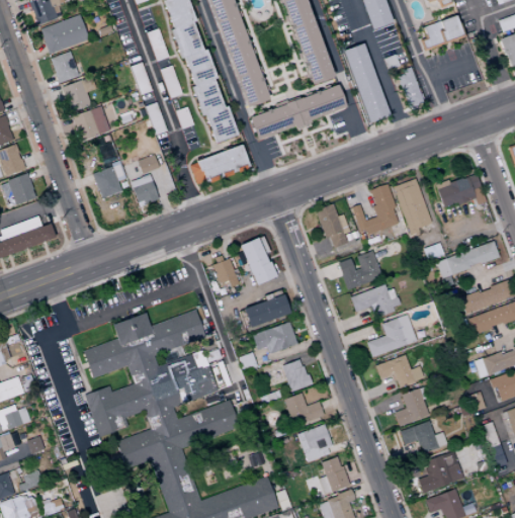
[(31,0),(64,0),(65,2),(61,3),(62,6),(60,6),(63,16),(58,17),(58,18),(38,25),(33,10),(32,10),(29,2),(31,1),(31,0)]
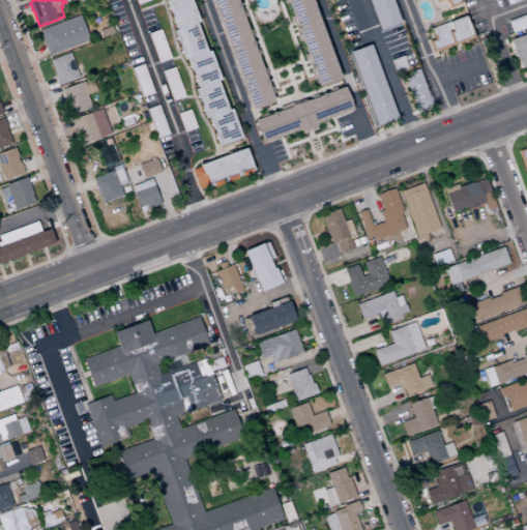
[(168,0),(194,0),(202,22),(199,23),(209,52),(212,50),(223,80),(220,81),(231,110),(233,109),(244,139),(222,147),(216,131),(211,117),(208,118),(203,104),(197,89),(200,88),(195,74),(189,59),(186,60),(175,30),(178,29),(168,0)]
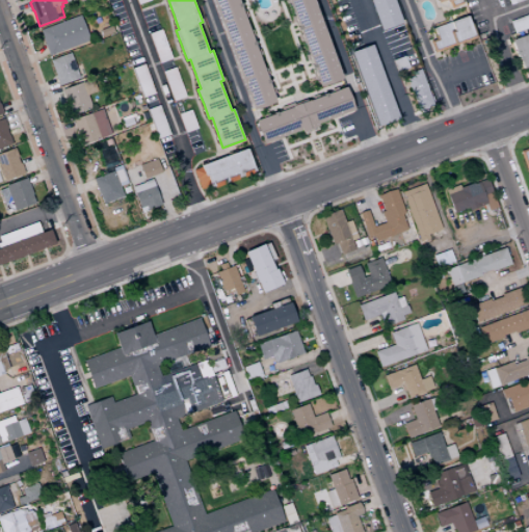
[(257,110),(215,0),(241,0),(280,102),(257,110)]
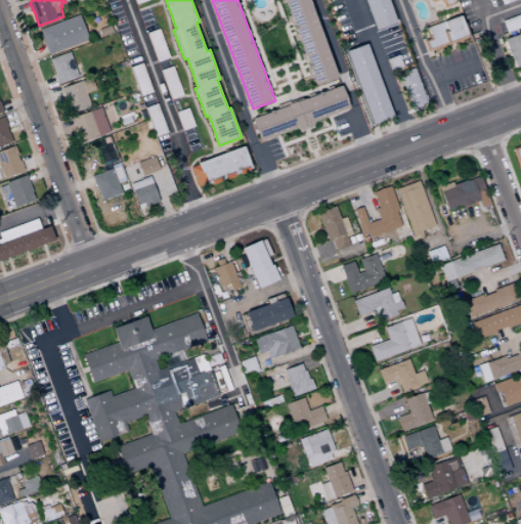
[(318,85),(287,0),(312,0),(341,77),(318,85)]
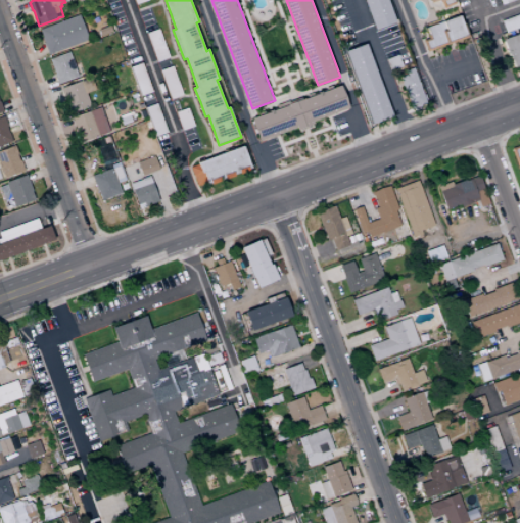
[(378,30),(367,0),(390,0),(398,22),(378,30)]
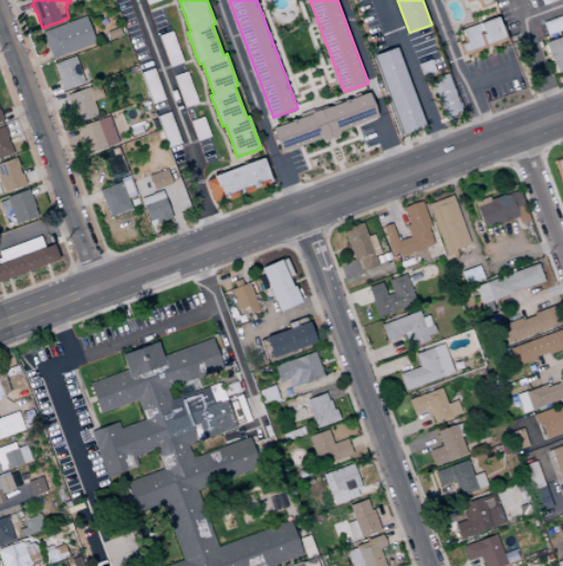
[(545,22),(562,14),(562,30),(550,35),(545,22)]
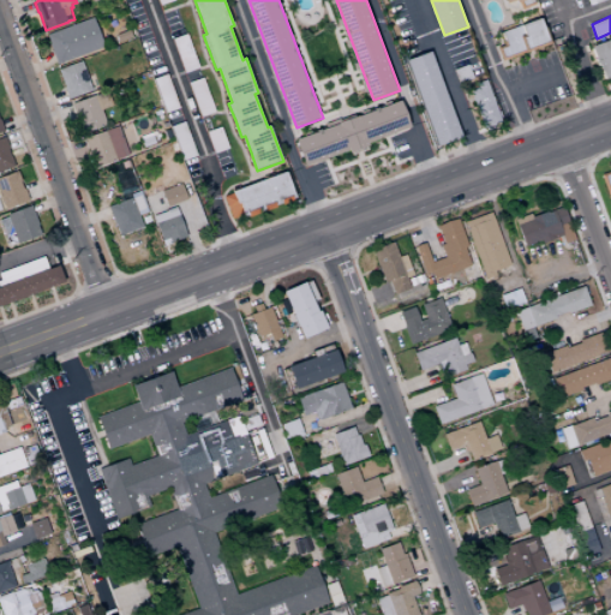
[(95,17),(107,47),(59,65),(48,35),(95,17)]
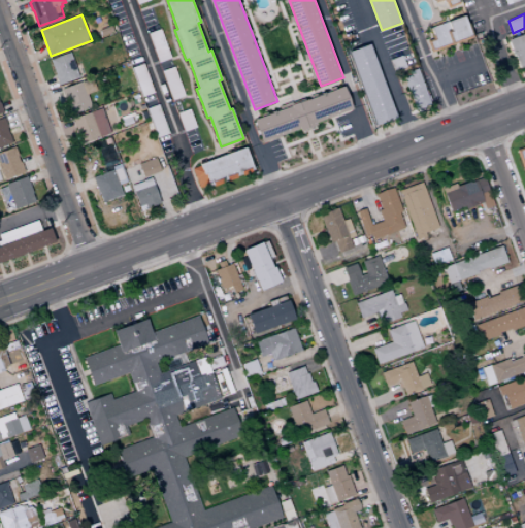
[(434,53),(429,40),(435,38),(434,36),(435,35),(432,28),(468,14),(478,37),(454,45),(434,53)]
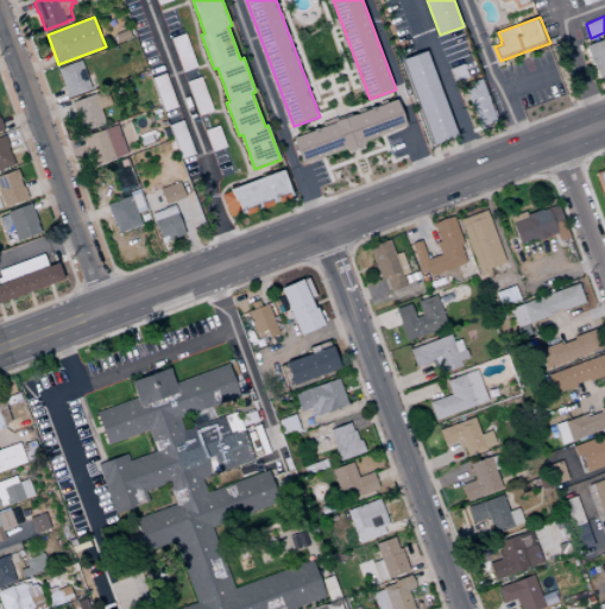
[(117,35),(131,30),(133,37),(120,42),(117,35)]
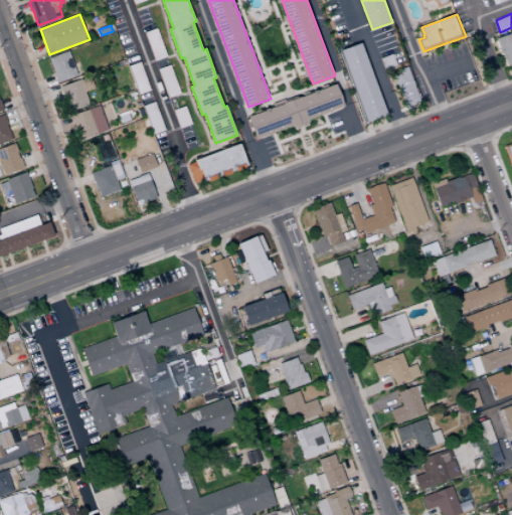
[(157,61),(147,32),(158,28),(169,57),(157,61)]
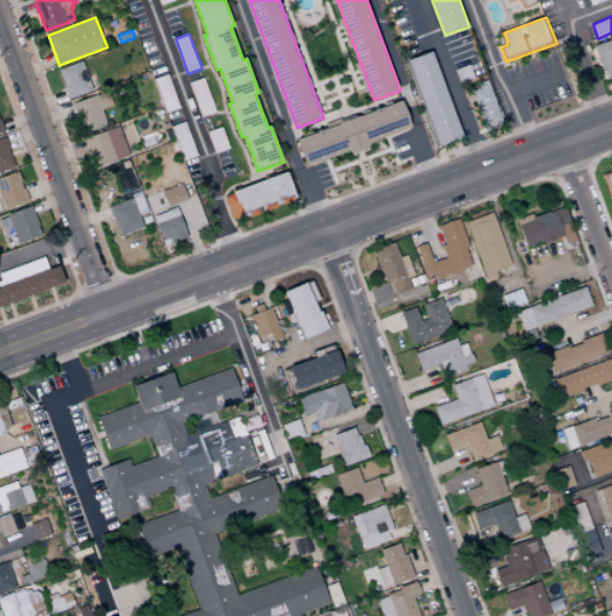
[(611,80),(610,81),(605,66),(604,66),(596,49),(598,48),(598,47),(611,41),(611,80)]
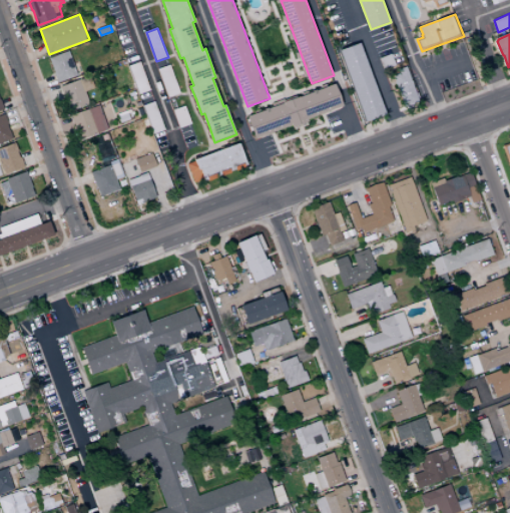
[(368,122),(341,50),(362,42),(389,114),(368,122)]
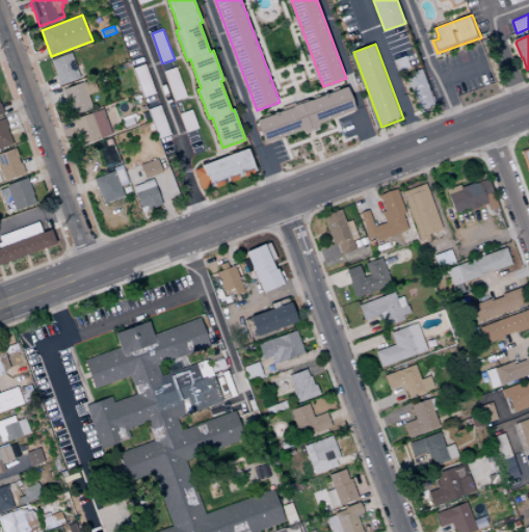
[(52,60),(73,52),(78,65),(83,63),(87,76),(82,77),(82,78),(61,86),(52,60)]
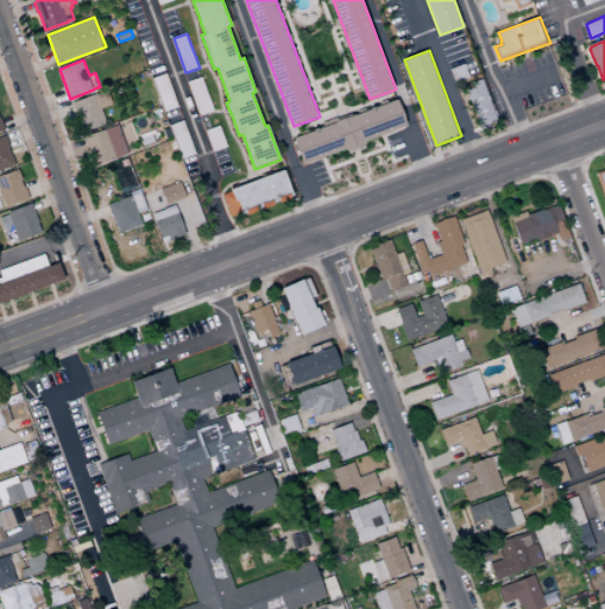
[(119,67),(125,64),(128,70),(121,74),(119,67)]
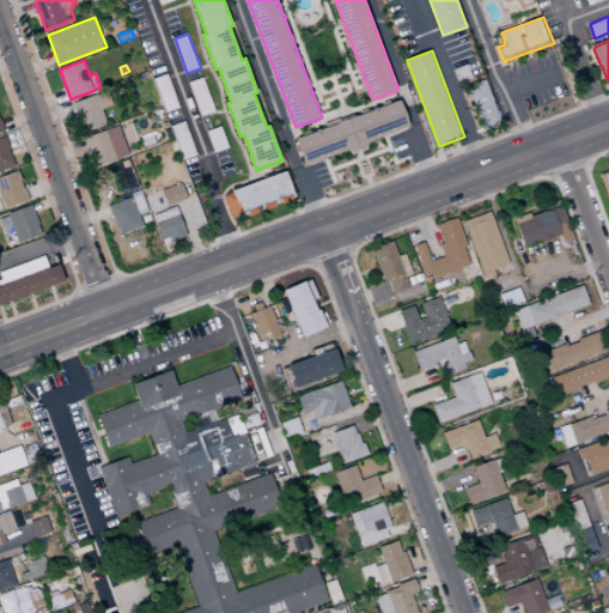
[(456,70),(469,65),(474,78),(461,83),(456,70)]
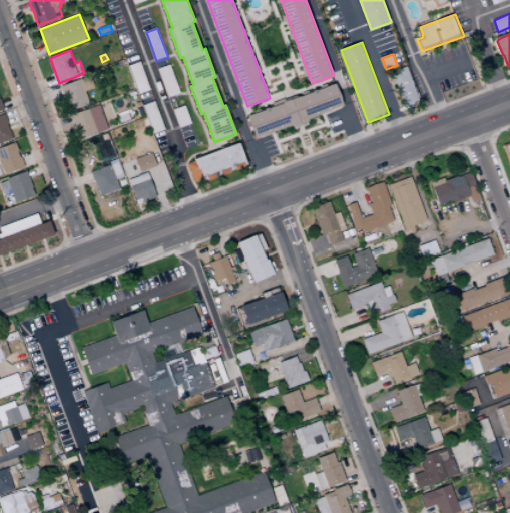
[(140,94),(129,66),(141,61),(151,90),(140,94)]
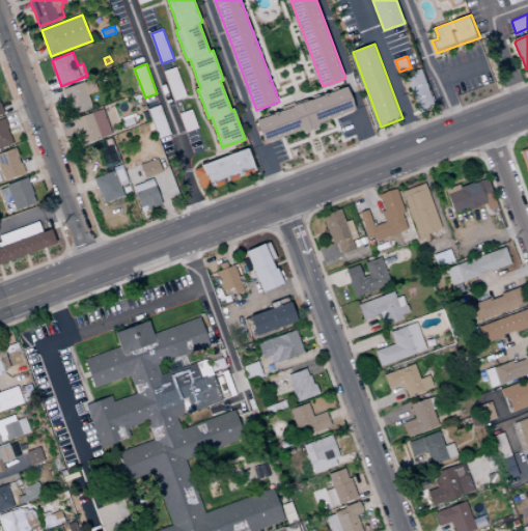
[(176,101),(165,72),(176,67),(188,96),(187,98),(176,101)]
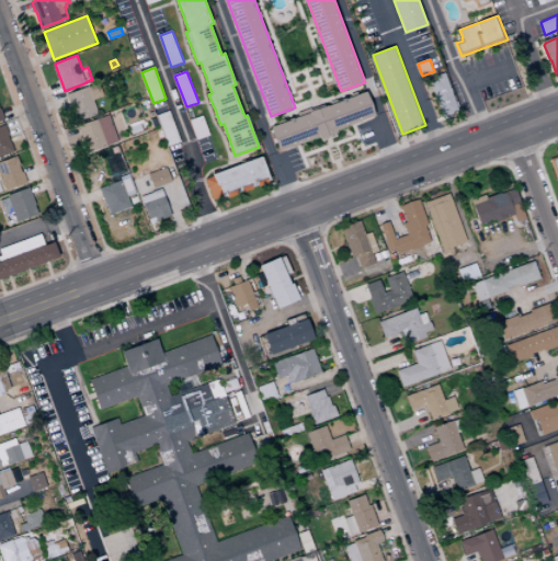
[(444,117),(432,83),(439,81),(436,76),(446,72),(460,112),(444,117)]
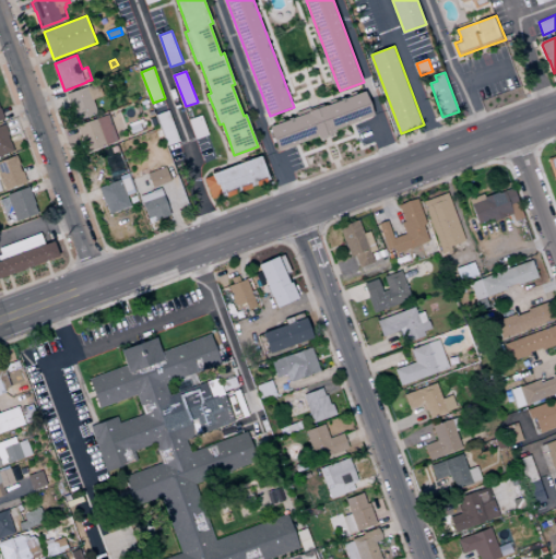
[(67,94),(99,82),(105,96),(94,99),(99,114),(78,121),(74,111),(75,111),(73,105),(71,106),(67,94)]
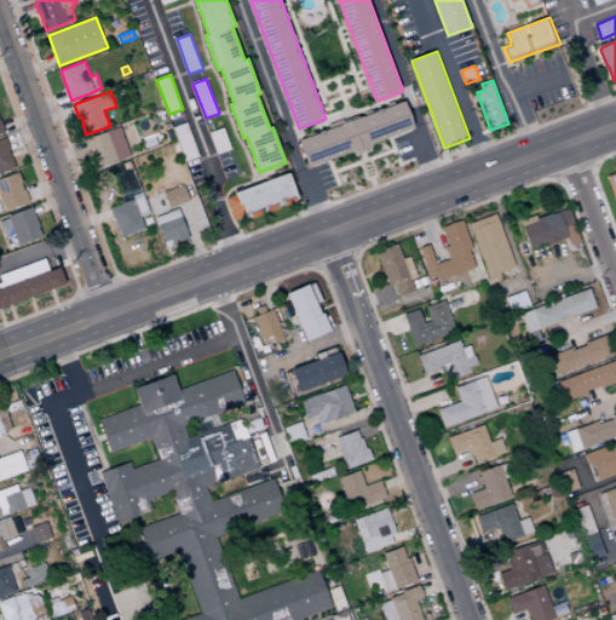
[(311,168),(301,142),(346,125),(345,122),(361,116),(361,119),(407,102),(416,128),(373,145),(374,150),(358,156),(357,150),(332,160),(311,168)]
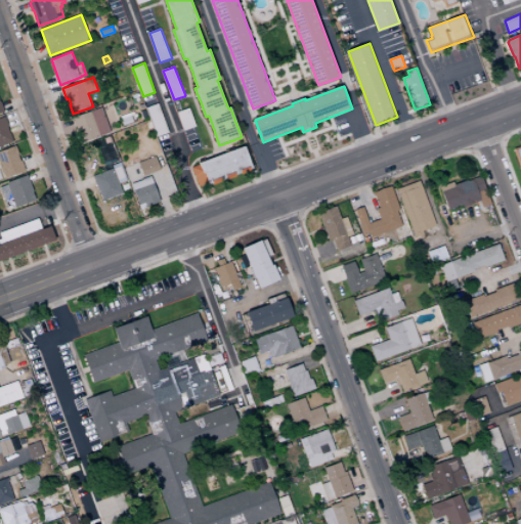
[(159,137),(147,107),(160,103),(170,133),(159,137)]
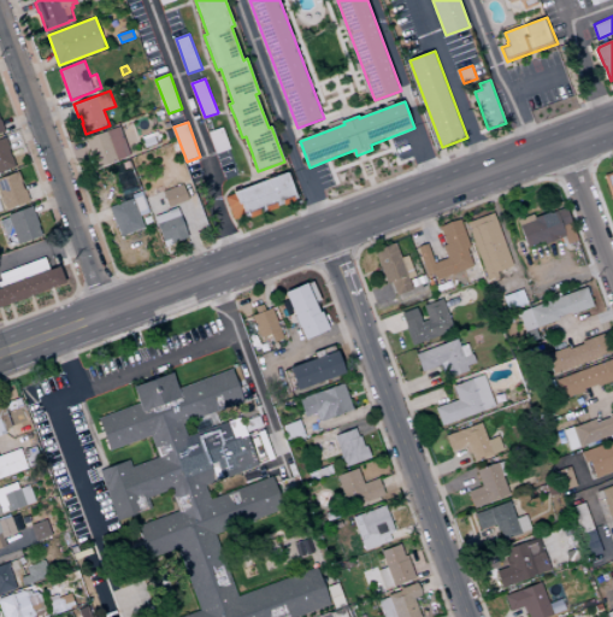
[(86,140),(122,127),(133,156),(98,169),(94,157),(92,158),(86,140)]
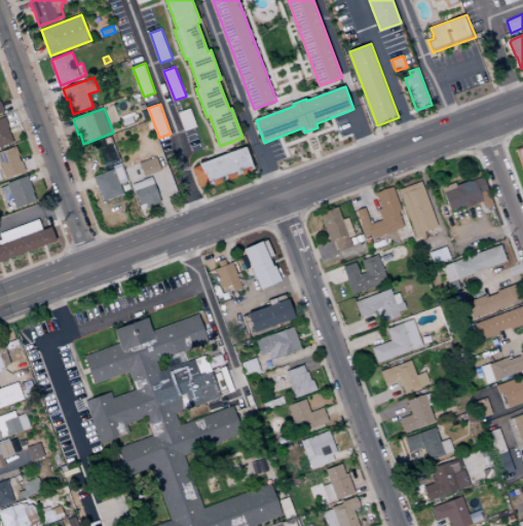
[(141,112),(148,109),(151,118),(144,121),(141,112)]
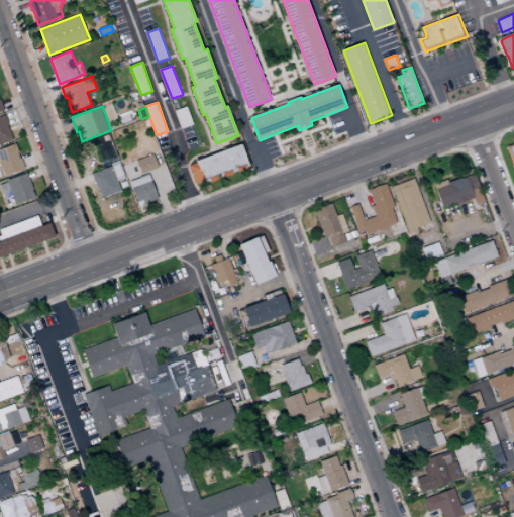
[(176,111),(188,107),(194,125),(183,129),(176,111)]
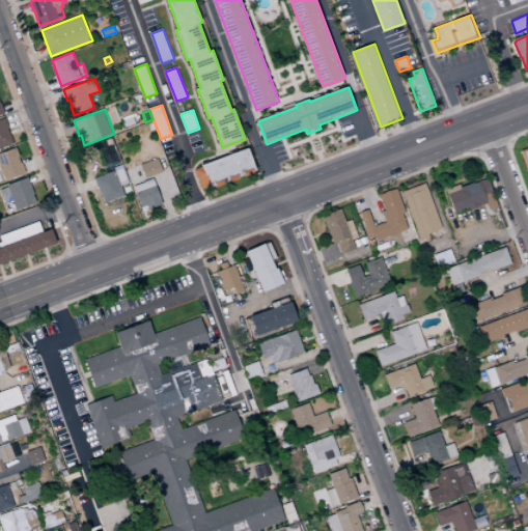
[(122,119),(138,113),(141,123),(126,129),(122,119)]
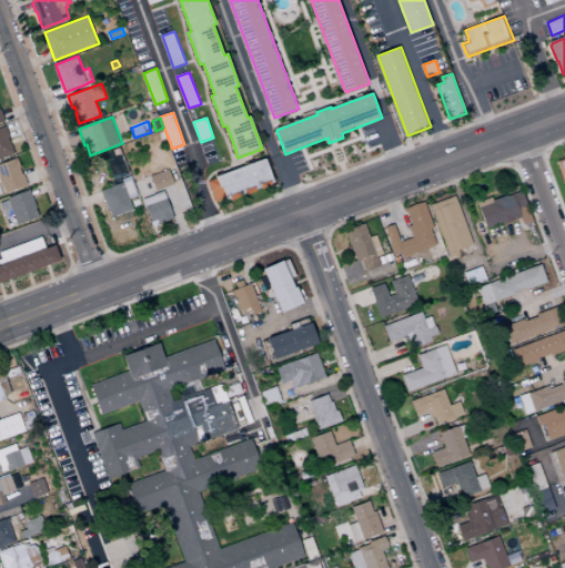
[(0,159),(0,128),(7,125),(17,153),(0,159)]
